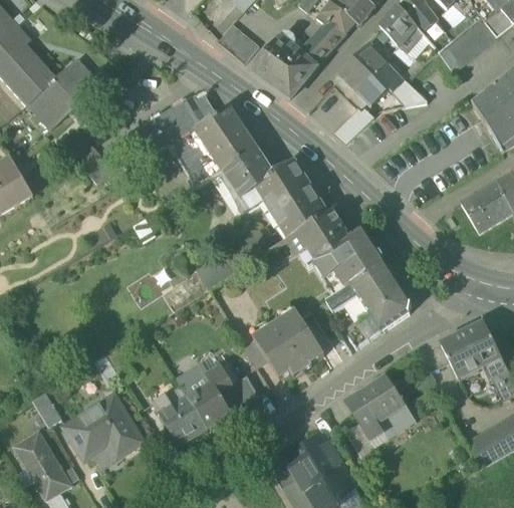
[(234,0),(244,11),(254,0),(234,0)]
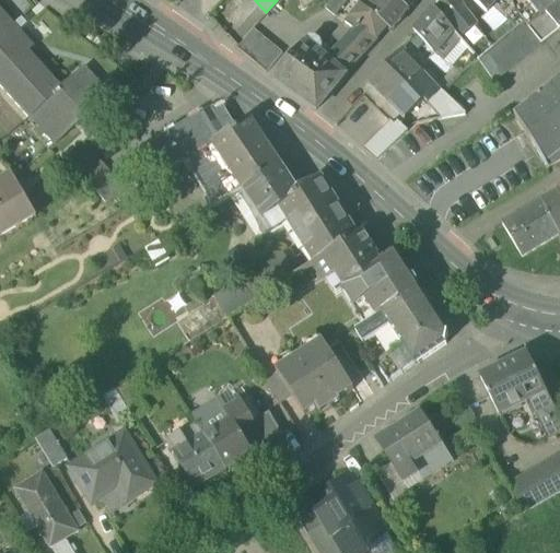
[(328,0),(325,4),(335,13),(345,0),(328,0)]
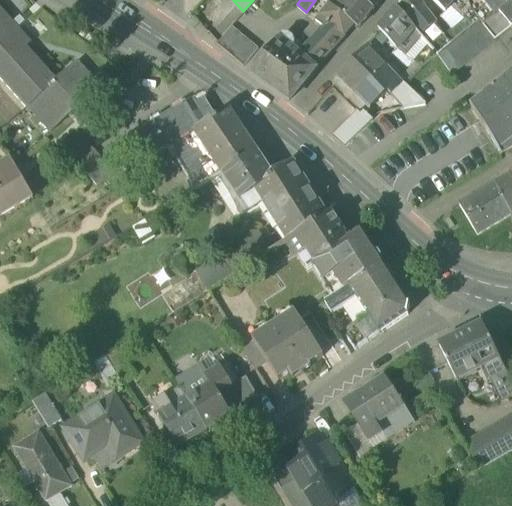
[(329,0),(330,1),(352,19),(353,21),(354,21),(357,23),(373,4),(376,0),(329,0)]
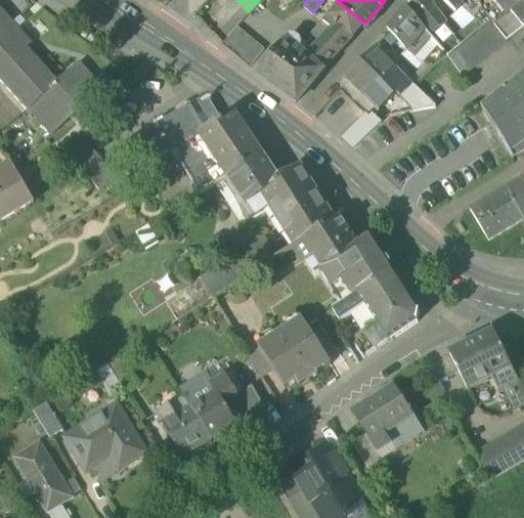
[(409,0),(406,3),(424,24),(425,22),(433,31),(445,20),(446,19),(431,0),(409,0)]
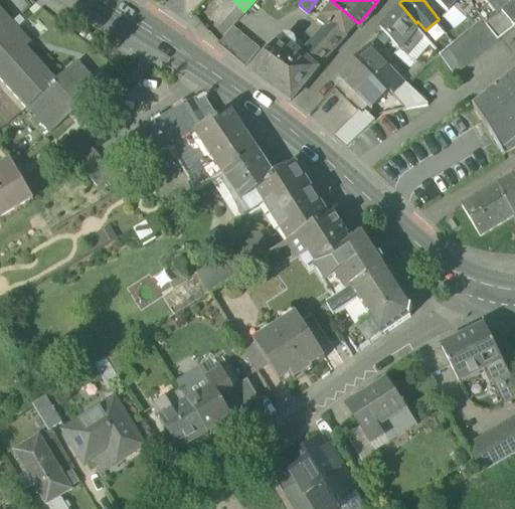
[(449,9),(455,3),(457,0),(439,0),(448,8),(449,9)]
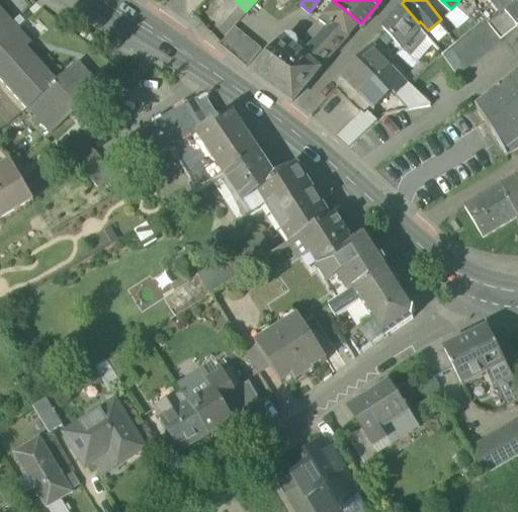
[(477,5),(473,0),(459,0),(457,3),(467,12),(470,15),(478,7),(477,5)]
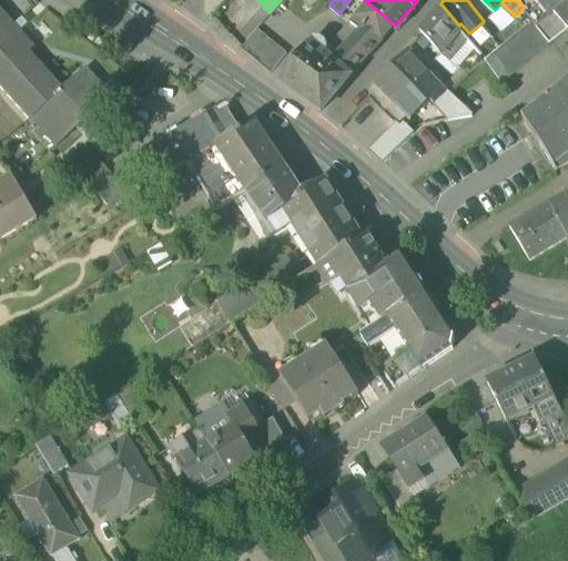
[(523,6),(524,8),(533,20),(536,23),(550,13),(539,0),(530,0),(523,6)]
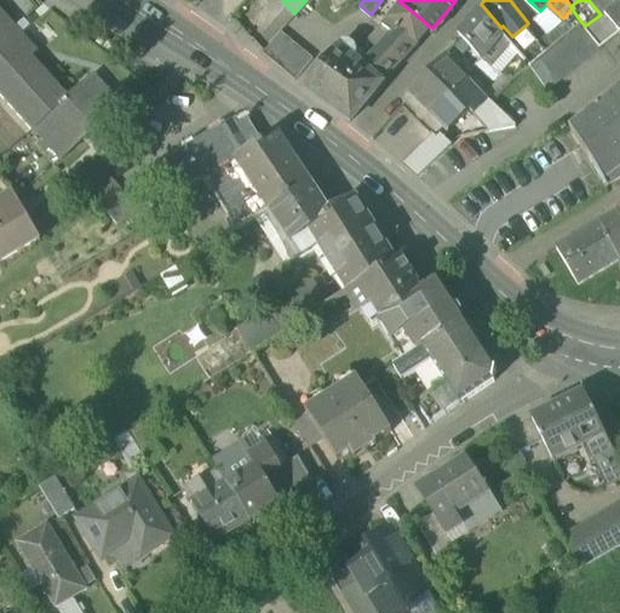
[(619,27),(619,0),(589,0),(601,15),(585,26),(600,44),(619,27)]
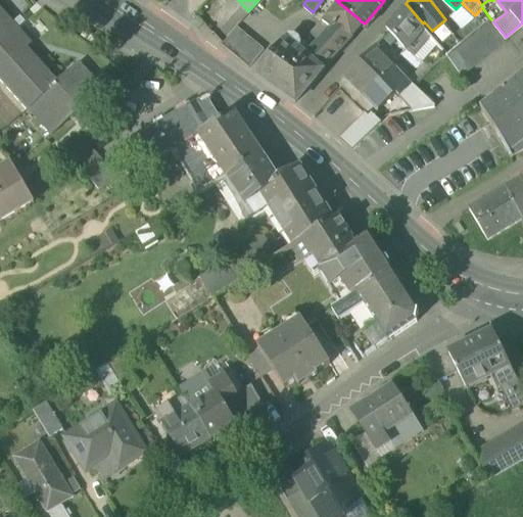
[(328,11),(350,31),(350,30),(360,19),(337,1),(328,11)]
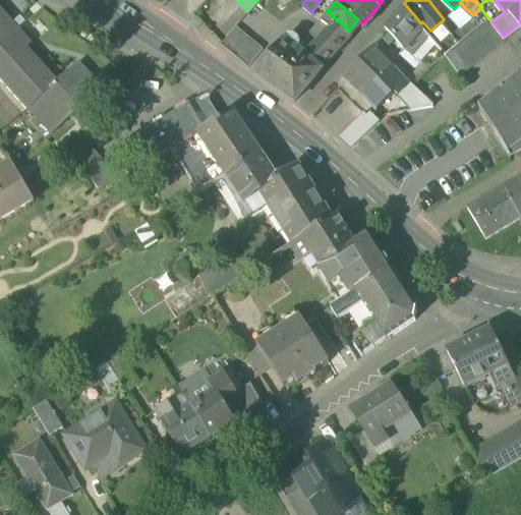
[(0,74),(27,105),(29,105),(33,101),(58,78),(58,77),(27,44),(0,13),(5,9),(0,3),(0,74)]
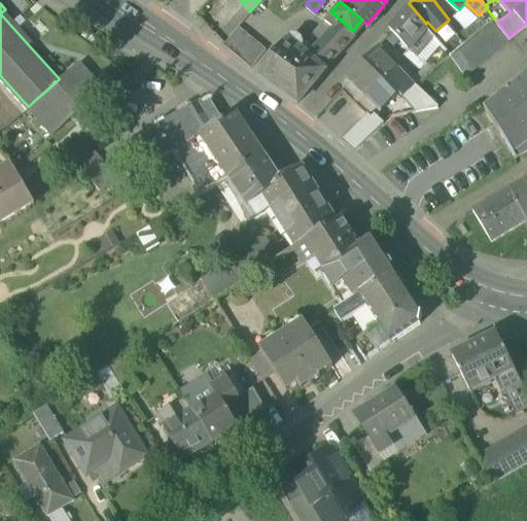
[(392,29),(408,45),(426,24),(409,3),(389,26),(392,29)]
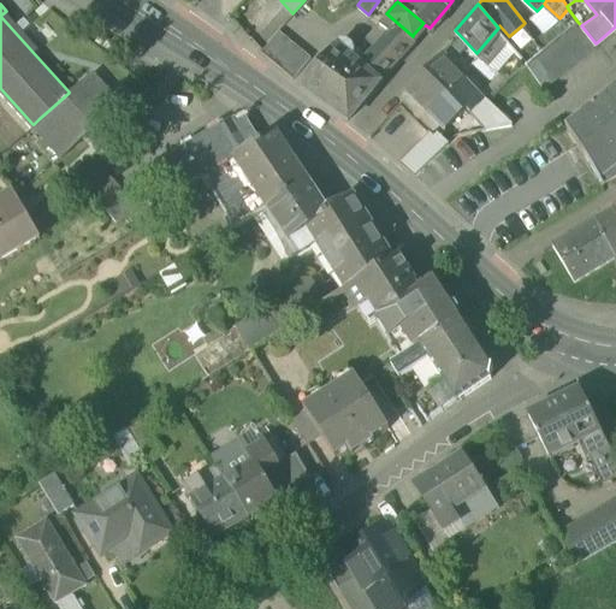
[(544,4),(537,11),(535,10),(529,17),(544,29),(545,28),(556,15),(544,4)]
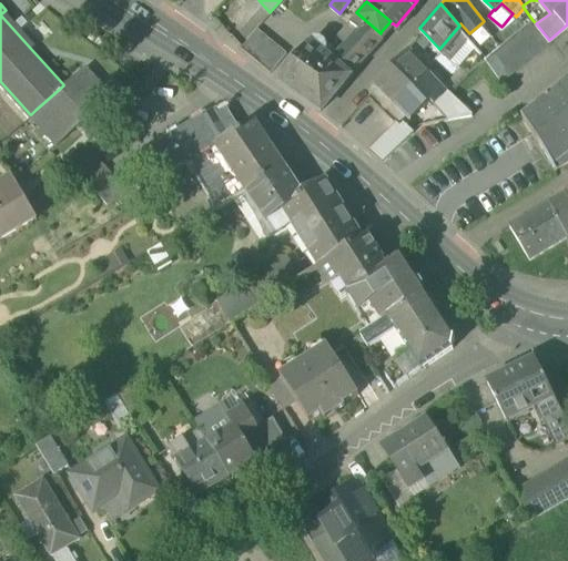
[(518,31),(533,20),(524,8),(516,17),(513,13),(503,26),(504,28),(505,27),(513,36),(518,31)]
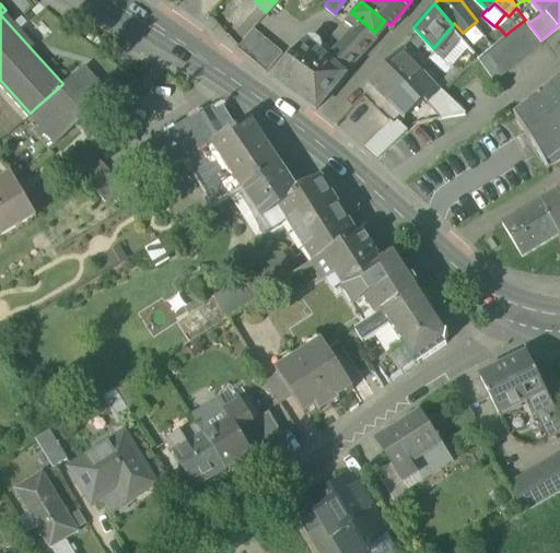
[(35,43),(6,10),(0,14),(30,47),(35,43)]
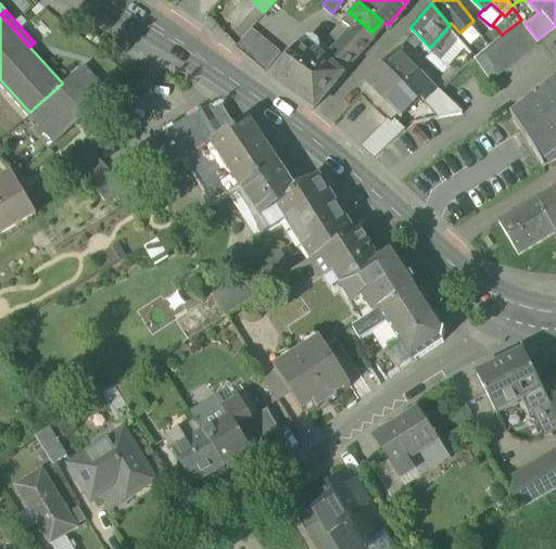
[(350,26),(325,55),(342,69),(375,33),(373,32),(373,33),(349,12),(342,20),(350,26)]
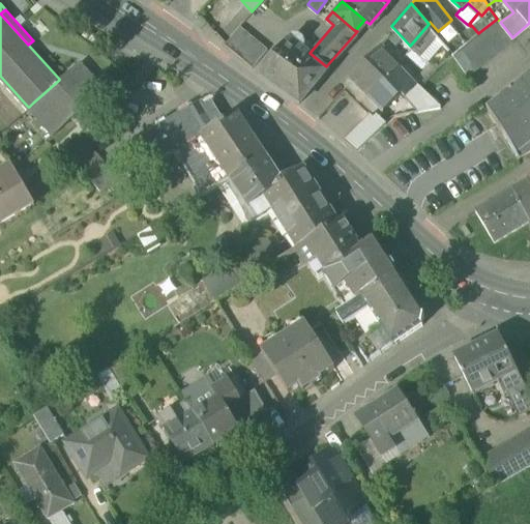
[(452,53),(467,73),(512,37),(500,22),(497,19),(483,29),(478,33),(467,42),(453,53),(452,53)]
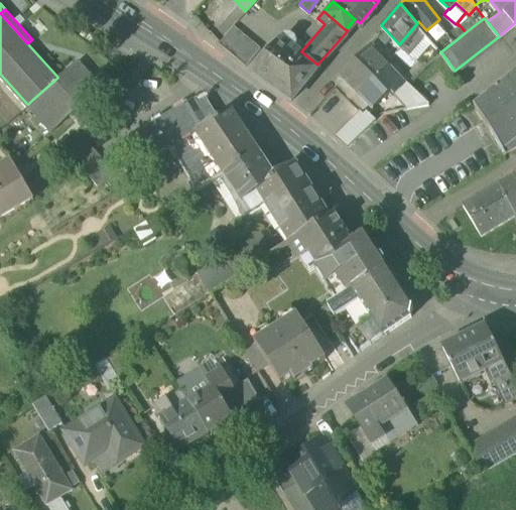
[(438,20),(426,30),(424,32),(431,39),(435,43),(443,36),(441,32),(446,28),(438,20)]
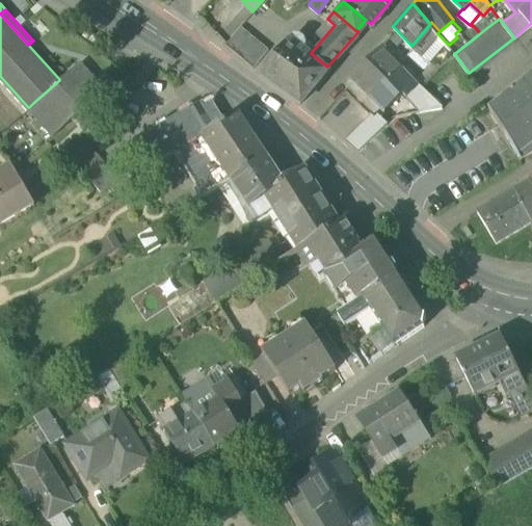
[(437,33),(430,24),(411,46),(420,53),(437,33)]
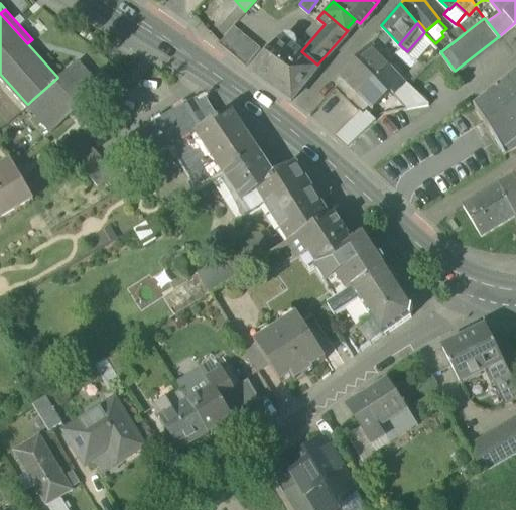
[(220,41),(247,62),(260,45),(234,24),(220,41)]
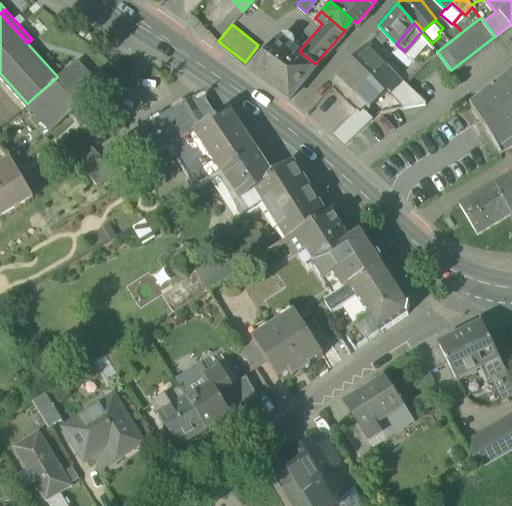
[(451,41),(462,32),(455,24),(454,25),(445,33),(451,41)]
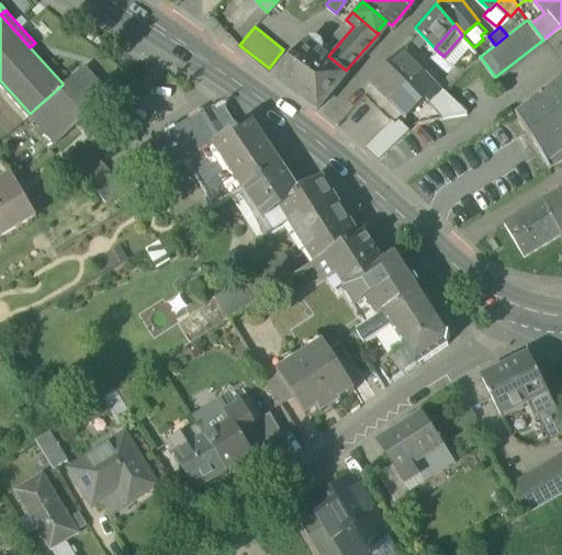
[(346,71),(346,70),(328,56),(321,49),(321,48),(322,47),(322,46),(322,43),(319,38),(316,35),(311,35),(303,42),(279,75),(278,76),(278,77),(317,106),(346,71)]
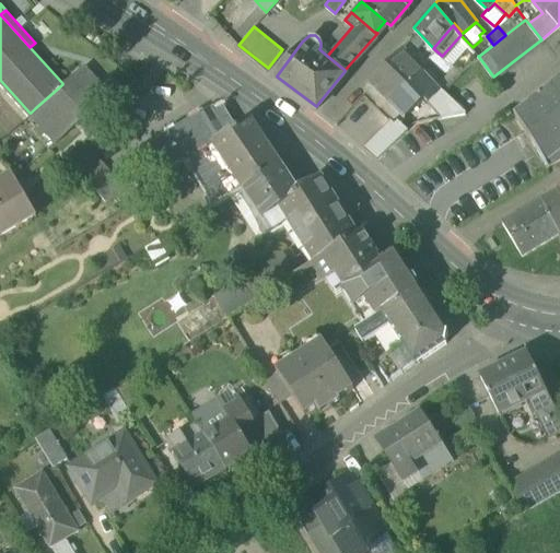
[(461,35),(442,56),(451,63),(468,43),(461,35)]
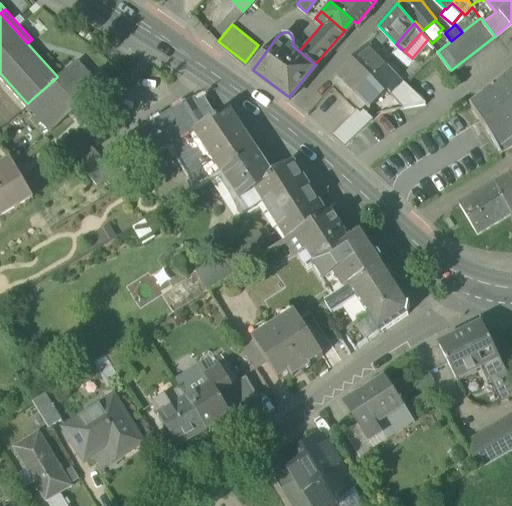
[(438,51),(451,41),(445,33),(440,36),(432,43),(438,50),(438,51)]
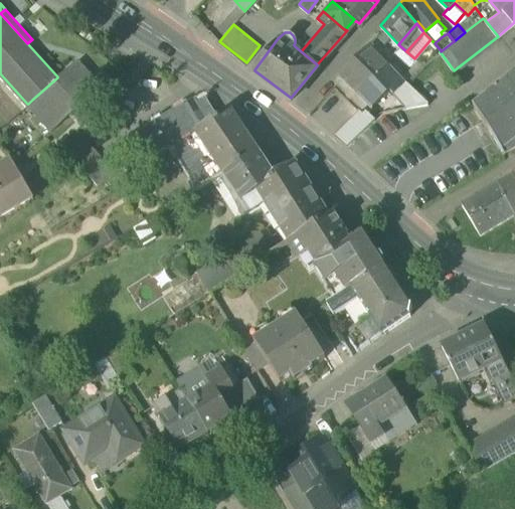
[(338,71),(357,91),(376,71),(377,73),(389,62),(369,41),(338,71)]
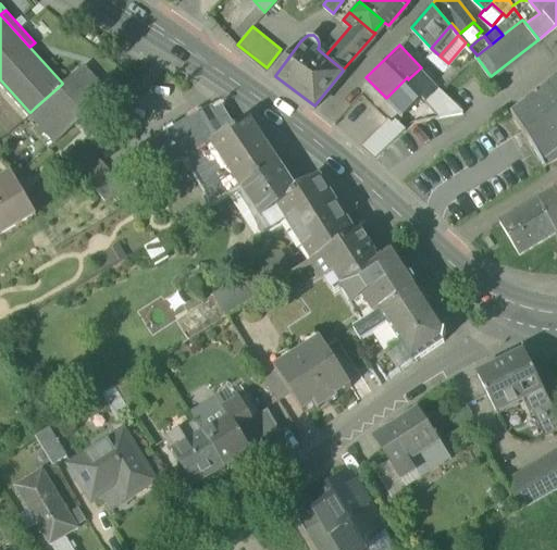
[(431,48),(426,53),(445,71),(450,64),(448,63),(440,55),(431,48)]
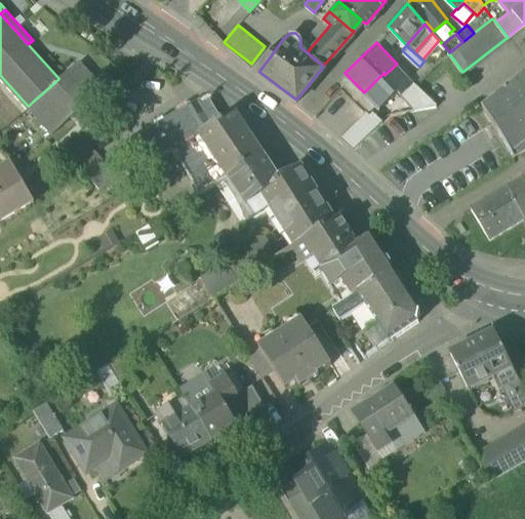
[(58,79),(33,102),(56,127),(104,85),(80,58),(58,78),(58,79)]
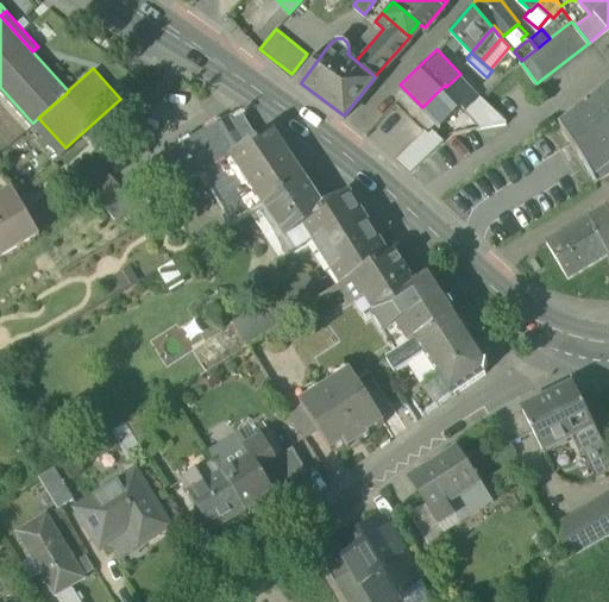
[(476,89),(483,96),(500,77),(496,74),(493,70),(487,77),(476,89)]
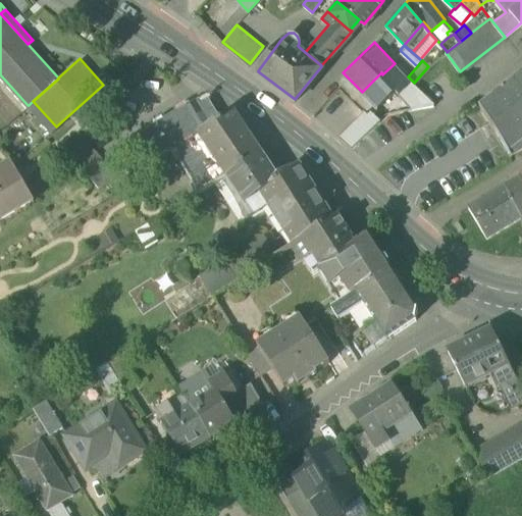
[(408,76),(395,63),(382,74),(381,72),(362,92),(376,106),(383,100),(395,88),(411,106),(434,103),(414,83),(408,76)]
